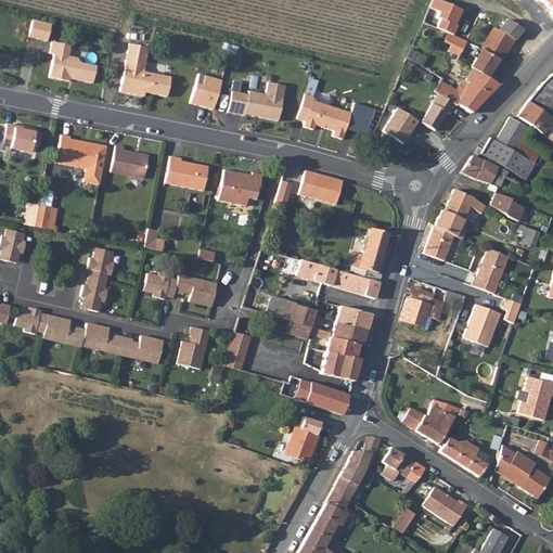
[(433,0),(431,7),(440,10),(438,16),(440,17),(437,26),(448,31),(453,34),(458,24),(455,23),(462,9),(441,0),(433,0)]
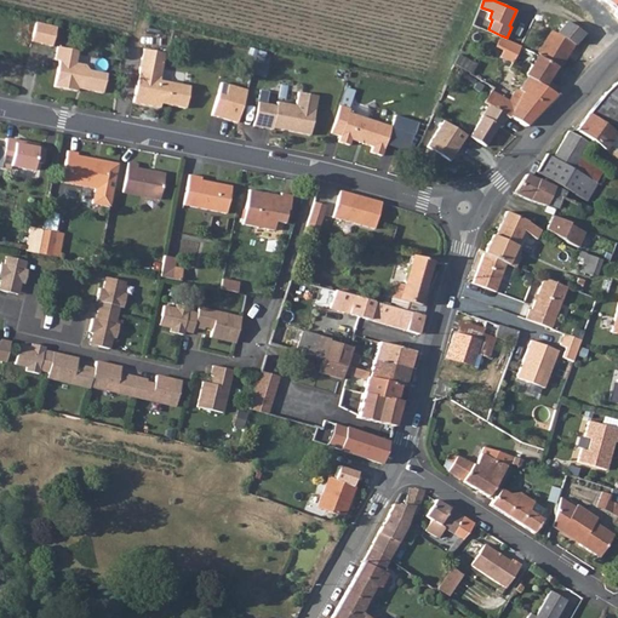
[(582,0),(578,9),(590,15),(599,0),(582,0)]
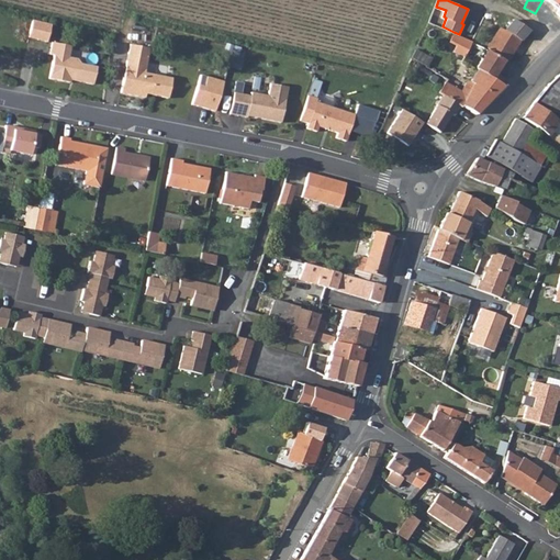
[(518,20),(516,18),(506,29),(522,41),(532,30),(518,20)]
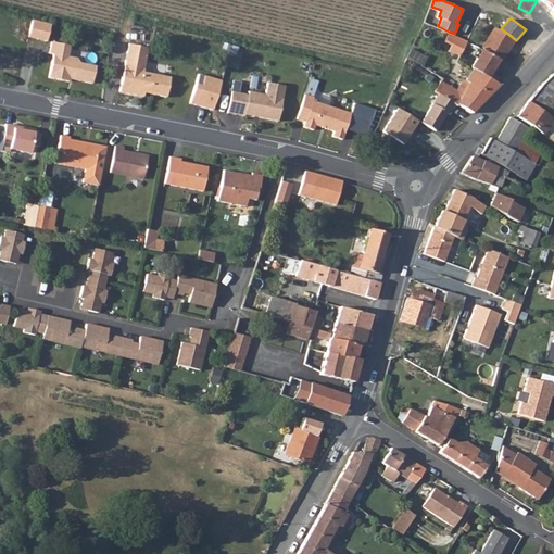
[(52,23),(34,19),(29,36),(48,40),(52,23)]
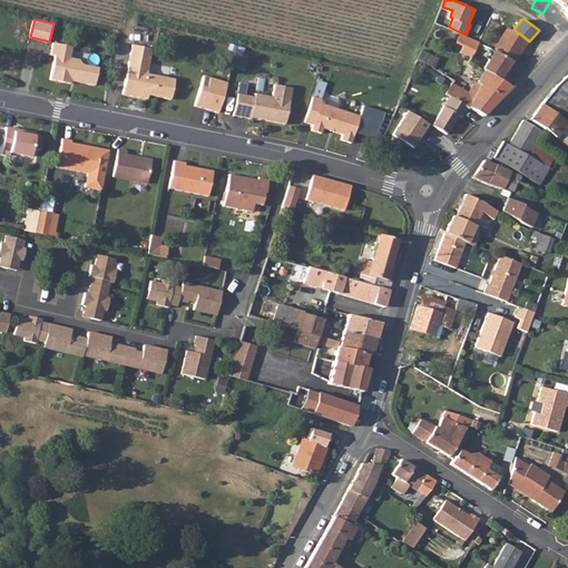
[(511,58),(515,60),(529,41),(513,29),(506,23),(489,46),(495,49),(511,58)]
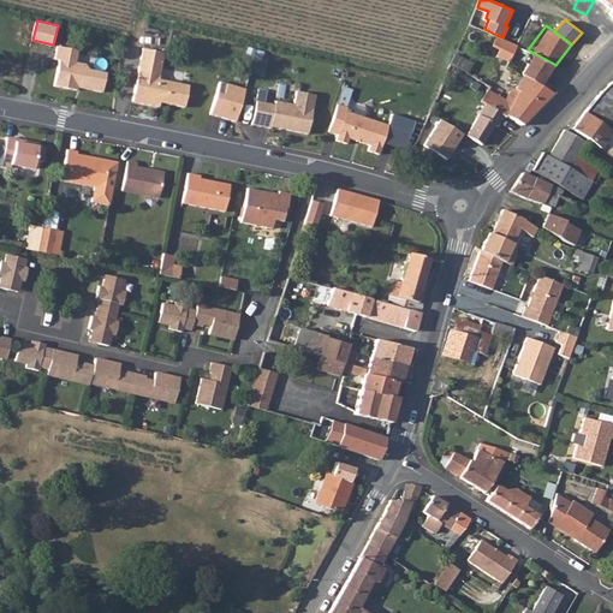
[(503,37),(497,35),(493,43),(500,47),(499,51),(499,53),(500,54),(501,54),(511,59),(518,45),(503,37)]
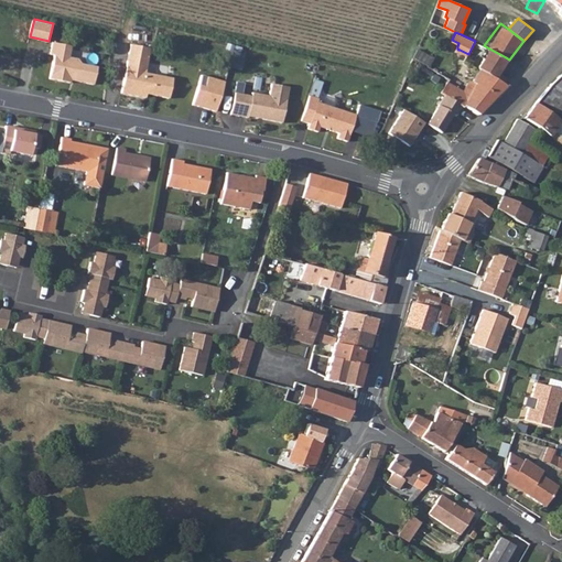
[(76,77),(99,83),(104,66),(87,62),(85,56),(76,54),(79,43),(61,39),(57,51),(62,52),(55,75),(76,80),(76,77)]
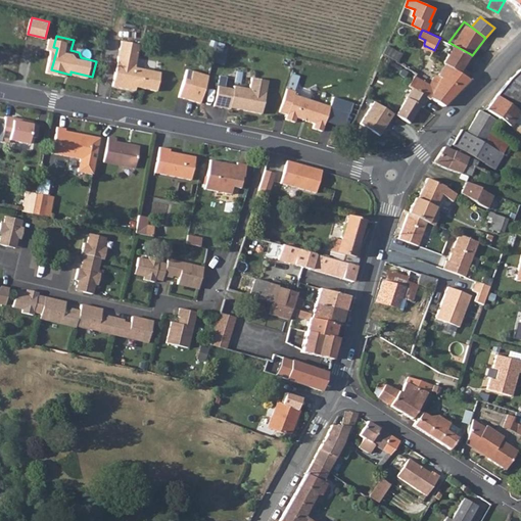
[(126,41),(116,85),(140,90),(141,87),(161,91),(166,73),(140,67),(141,63),(139,63),(142,44),(126,41)]
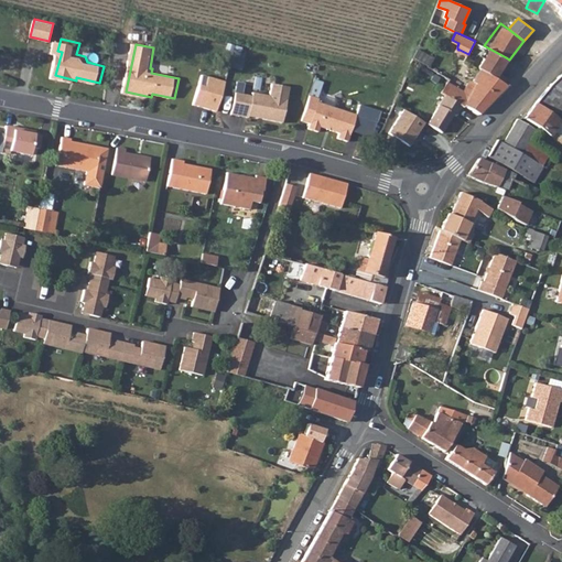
[(241,67),(247,46),(235,44),(230,64),(241,67)]
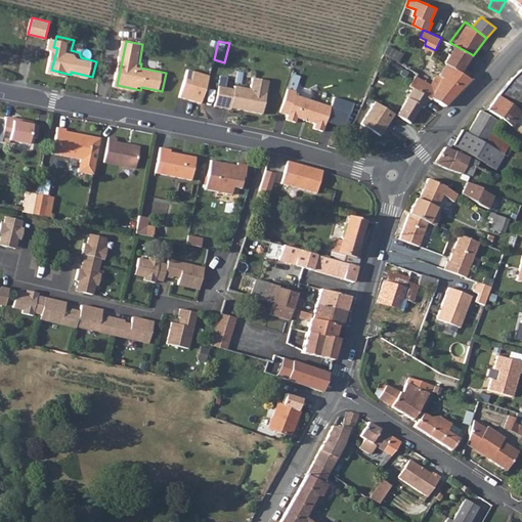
[(470,53),(454,45),(443,61),(446,63),(459,72),(470,53)]
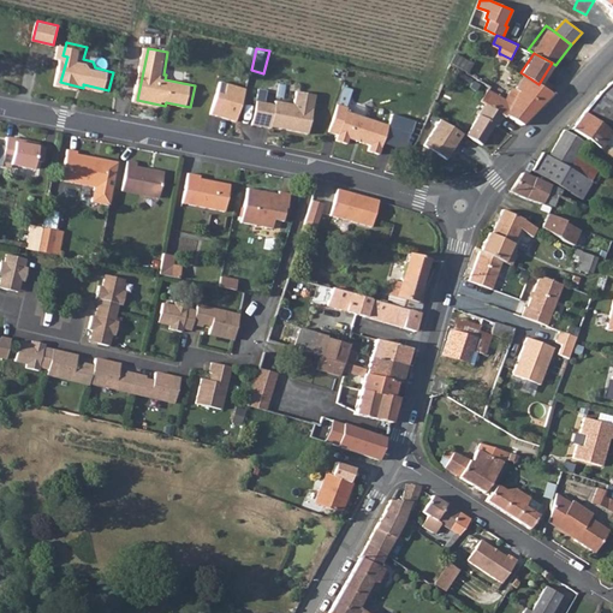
[(539,84),(524,75),(516,87),(542,105),(553,94),(539,84)]
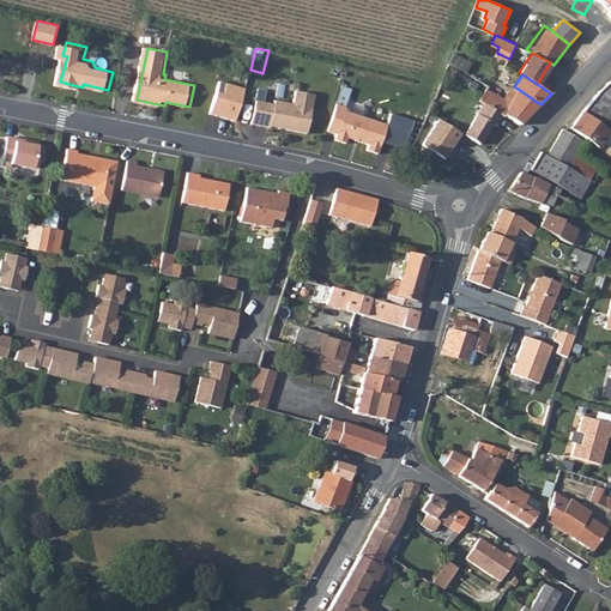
[(610,79),(602,90),(573,126),(600,144),(605,135),(610,129),(610,79)]
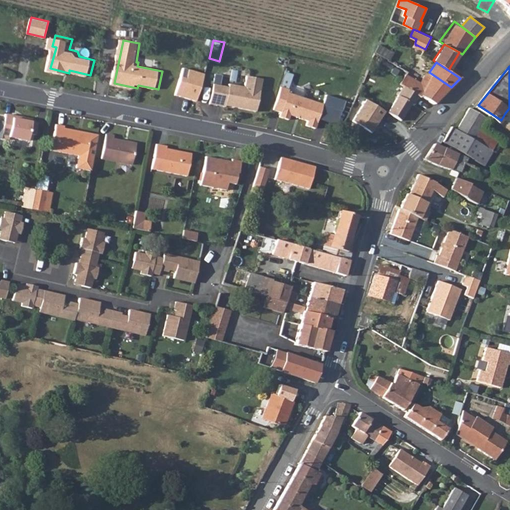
[(204,72),(188,68),(186,76),(180,75),(175,93),(197,99),(204,72)]
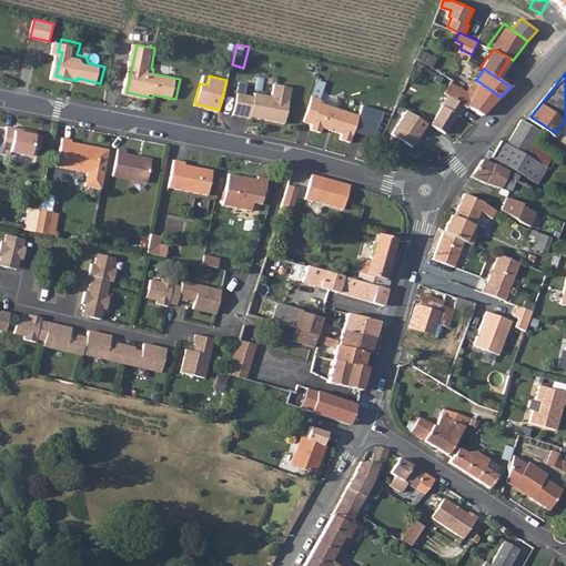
[(476,80),(473,79),(465,90),(457,86),(452,95),(467,104),(468,103),(470,104),(485,113),(501,97),(476,80)]
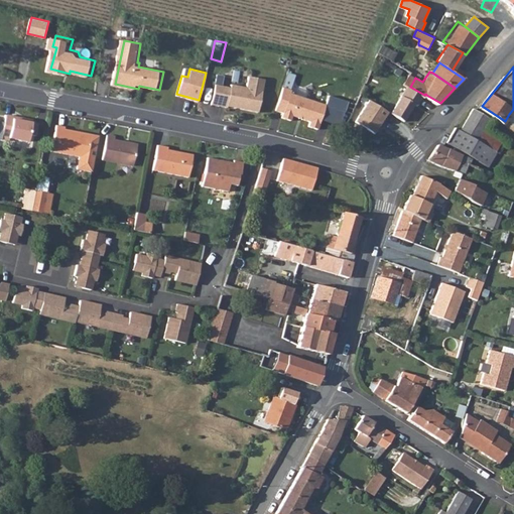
[(410,87),(415,78),(410,75),(405,84),(410,87)]
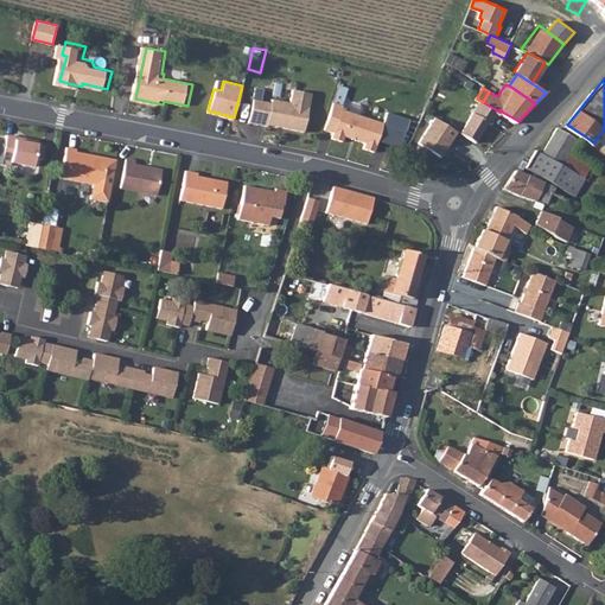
[(255,99),(250,121),(269,126),(269,123),(305,131),(311,107),(313,94),(294,89),(292,102),(274,99),(273,103),(255,99)]
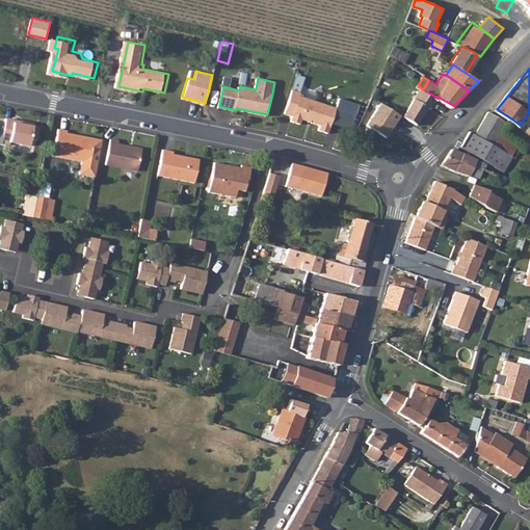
[(300,96),(302,93),(294,89),(287,112),(294,115),(292,121),(301,124),(303,118),(321,124),(319,130),(328,133),(337,108),(300,96)]
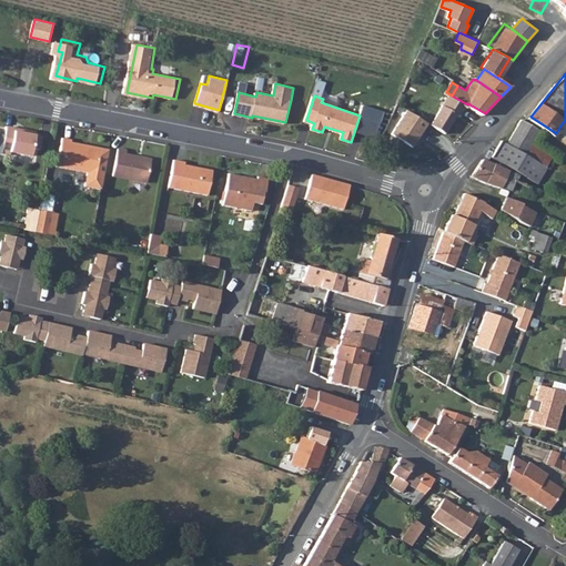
[(467,104),(452,95),(435,123),(450,132),(461,114),(464,114),(470,104),(468,103),(467,104)]
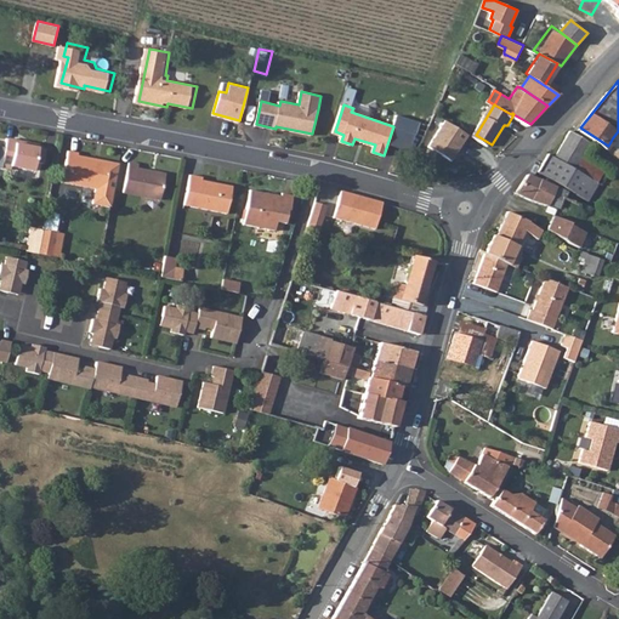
[(466,132),(443,119),(429,145),(450,158),(466,132)]
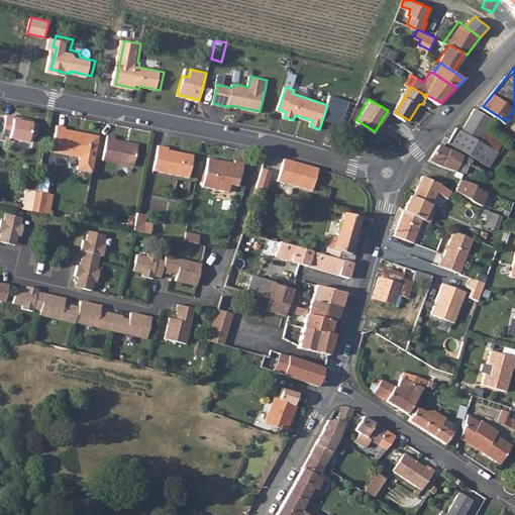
[(480,140),(486,130),(492,120),(493,118),(475,107),(461,129),(480,140)]
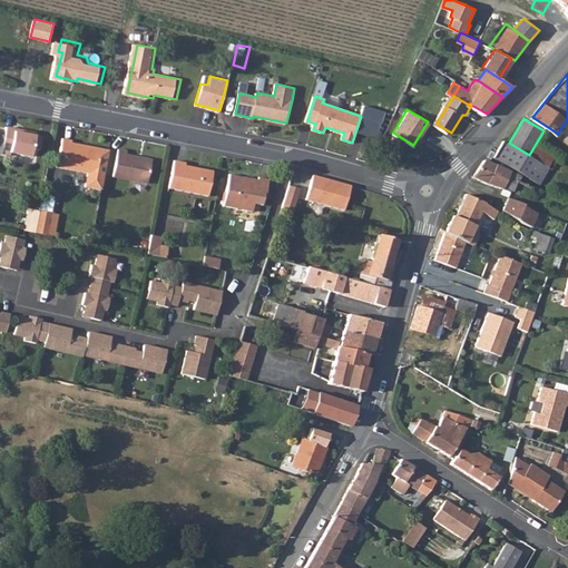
[(26,130),(10,127),(5,154),(15,156),(16,153),(35,157),(37,149),(43,150),(46,138),(38,137),(26,134),(26,130)]
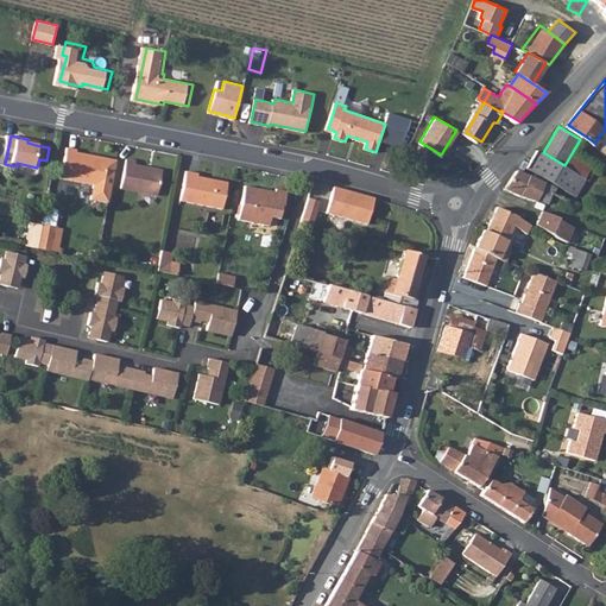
[(108,162),(108,159),(77,152),(79,147),(68,145),(61,177),(94,183),(92,199),(109,202),(117,163),(108,162)]
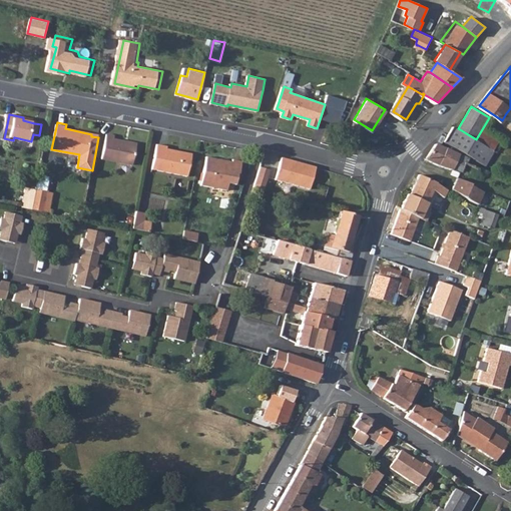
[(458,128),(454,125),(446,140),(481,162),(488,148),(488,147),(476,139),(458,128)]
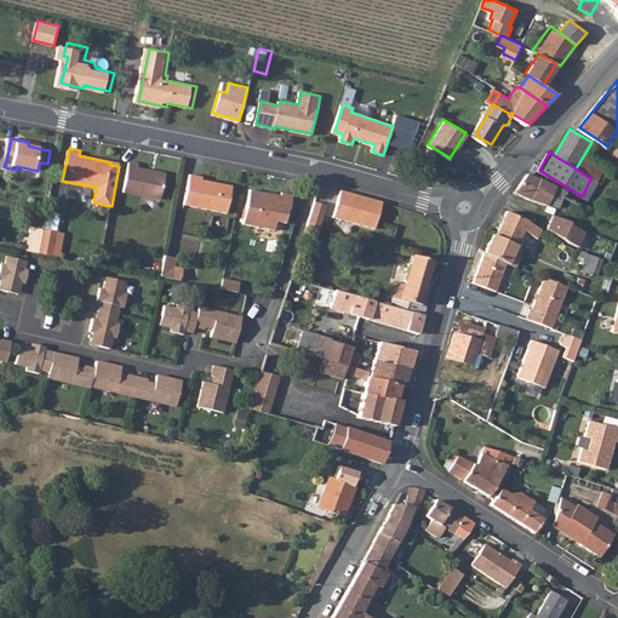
[(126,192),(162,199),(169,175),(141,169),(142,164),(133,162),(126,192)]
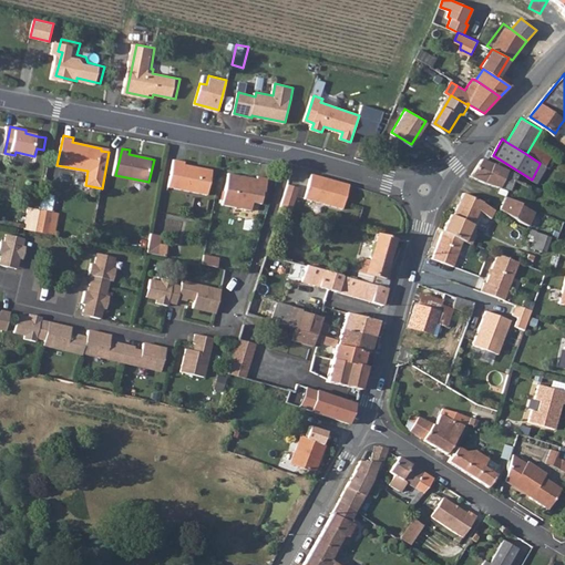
[(501,187),(509,168),(482,156),(480,160),(473,175),(501,187)]
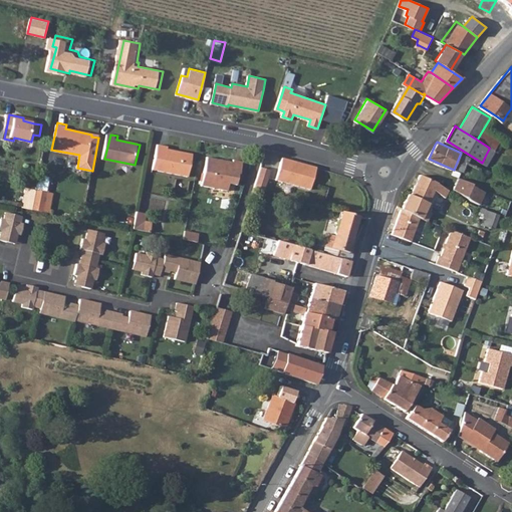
[(155,170),(190,176),(194,155),(170,150),(170,147),(160,144),(155,170)]
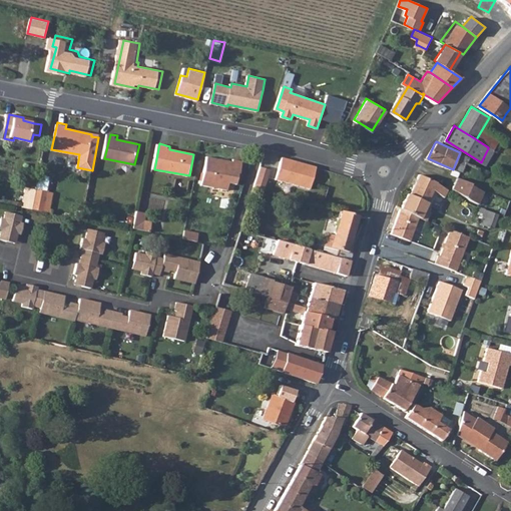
[(486,165),(494,151),(488,148),(481,162),(486,165)]
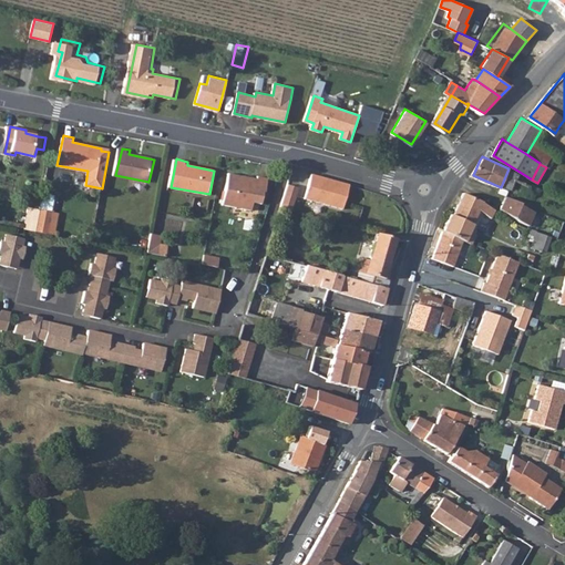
[(247,177),(230,174),(224,205),(253,211),(255,203),(263,204),(266,193),(267,193),(270,180),(259,177),(259,180),(258,183),(246,181),(247,177)]
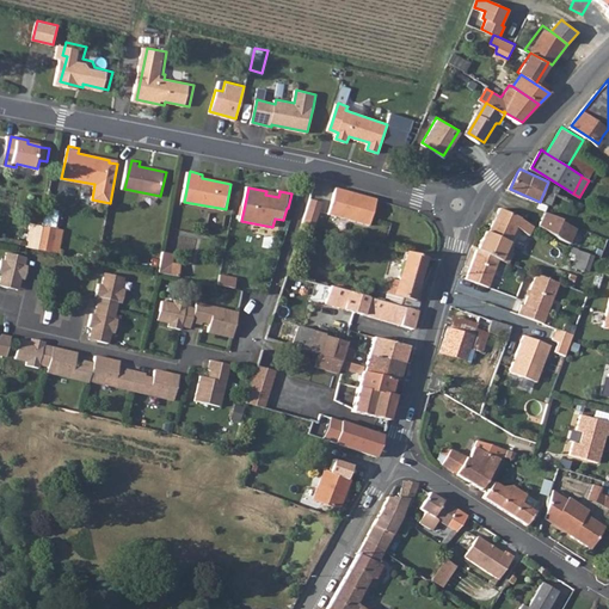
[(377,197),(337,188),(331,214),(371,223),(377,197)]
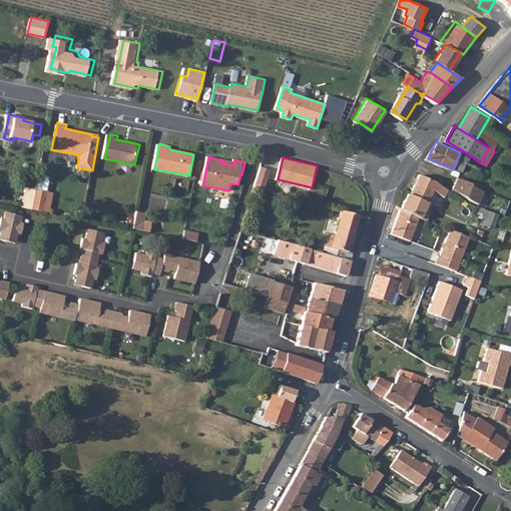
[(272,168),(262,165),(256,185),(266,188),(272,168)]
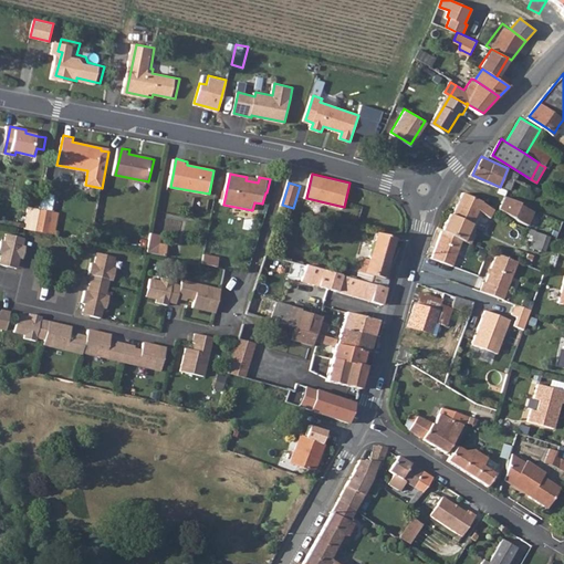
[(462,190),(457,204),(474,213),(477,209),(490,216),(494,208),(481,201),(482,200),(477,197),(462,190)]
